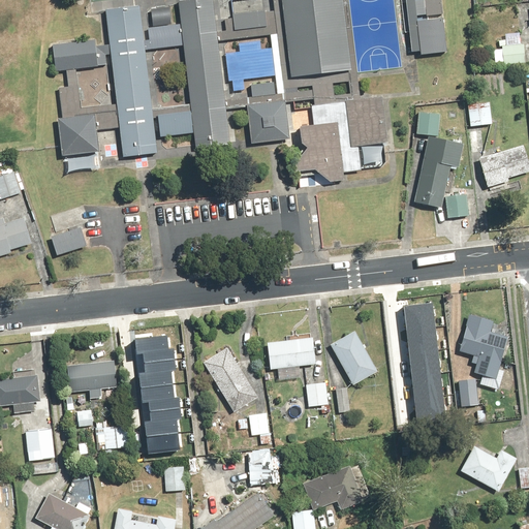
[(214,0),(176,0),(192,146),(230,142),(214,0)]
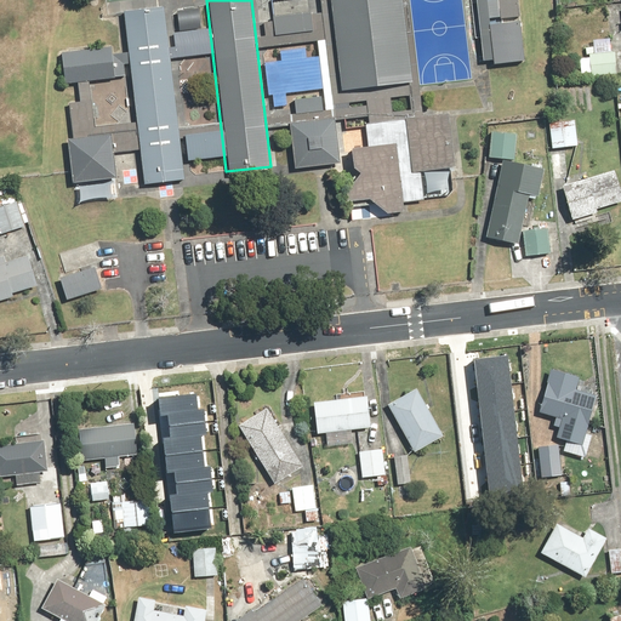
[(399,0),(359,0),(322,4),(330,90),(409,81),(399,0)]
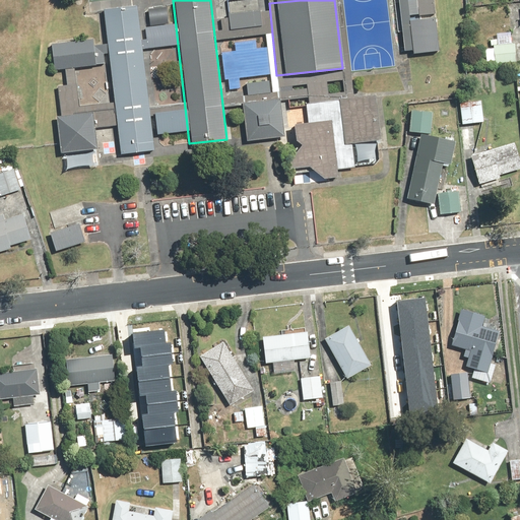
[(136,5),(99,9),(115,155),(152,151),(136,5)]
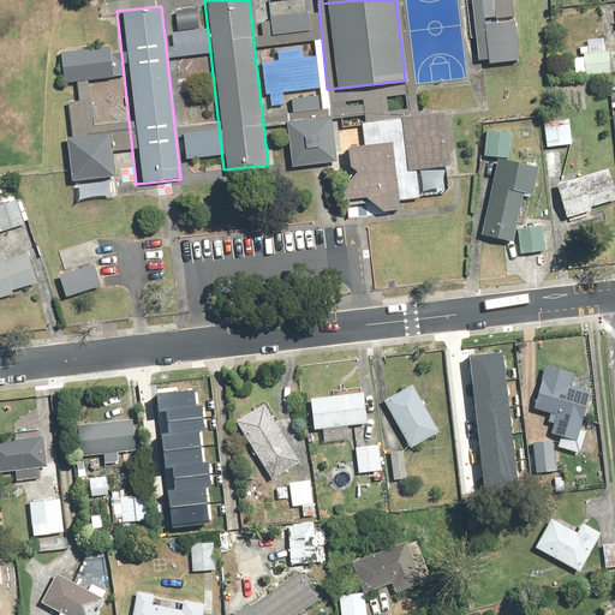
[(514,18),(483,22),(489,69),(519,65),(514,18)]
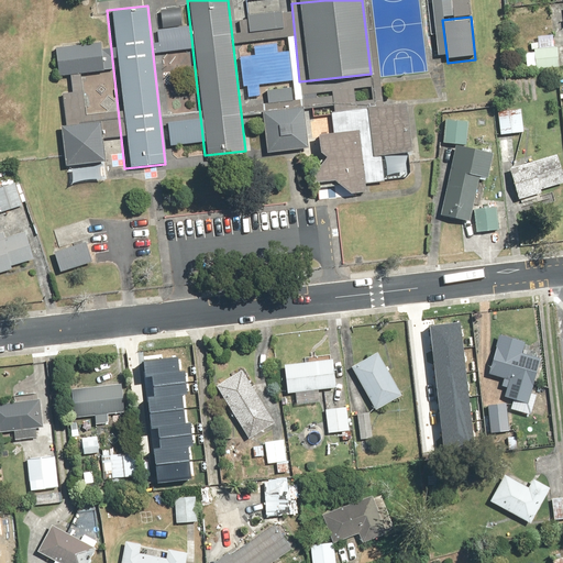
[(538,66),(538,68),(560,69),(561,47),(555,47),(555,35),(540,35),(540,44),(532,44),(532,51),(537,51),(537,54),(529,53),(529,66),(538,66)]
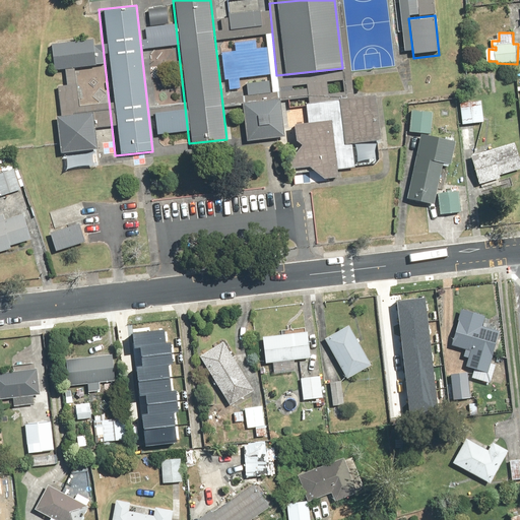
[(92,40),(51,44),(54,74),(95,69),(92,40)]
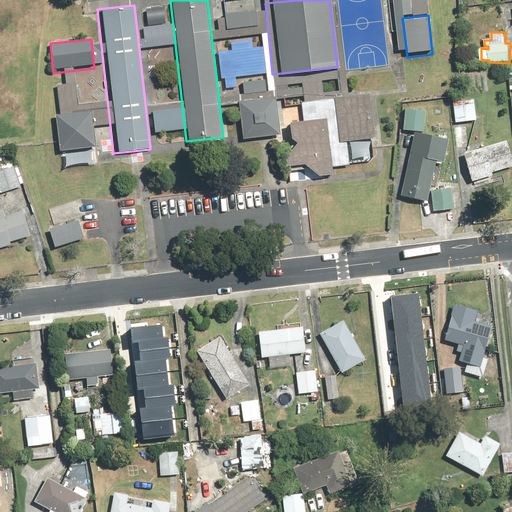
[(369,92),(305,99),(308,122),(290,128),(292,164),(306,181),(334,181),(330,143),(374,138),(369,92)]
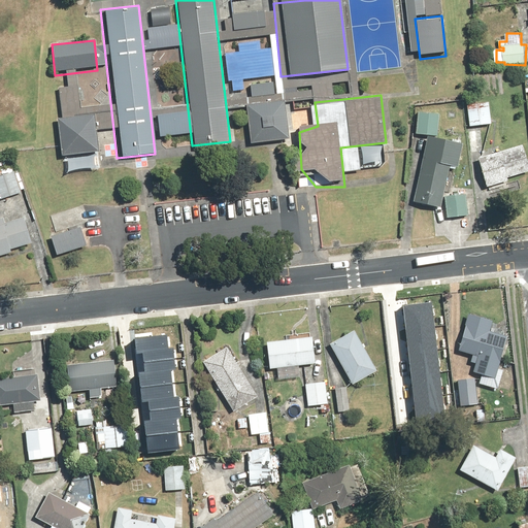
[(287,97),(244,101),(249,144),(292,140),(287,97)]
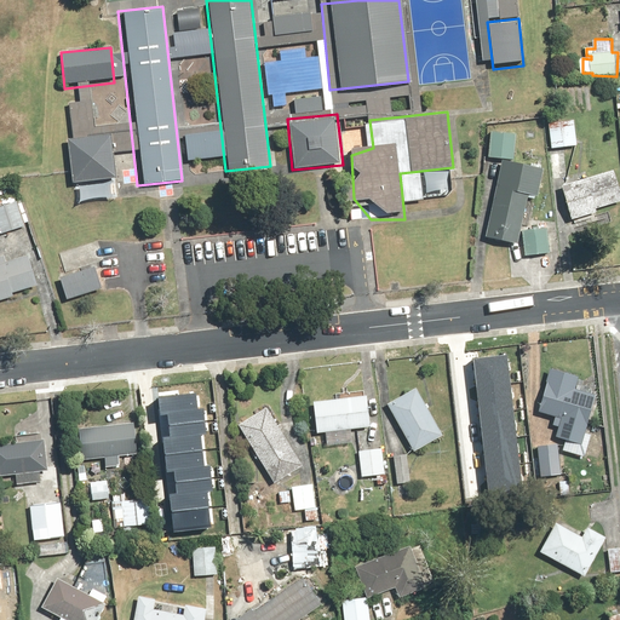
[(552,124),(555,148),(579,147),(578,121),(552,124)]
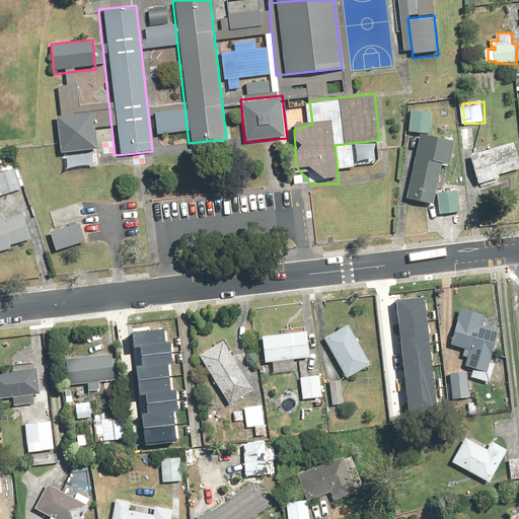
[(93,107),(53,112),(58,157),(98,152),(93,107)]
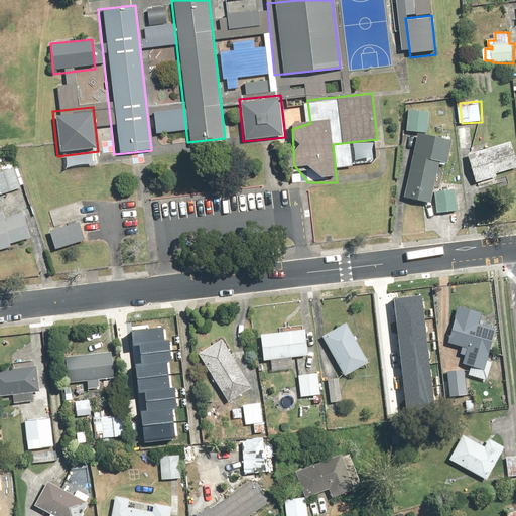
[(432,111),(409,110),(408,132),(431,133),(432,111)]
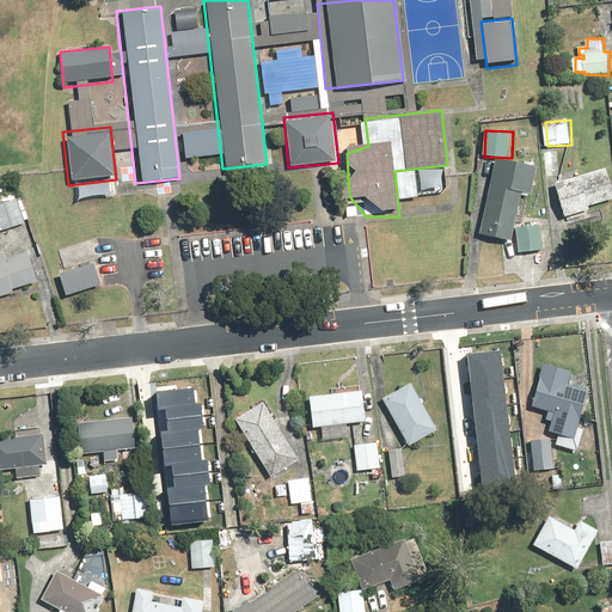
[(539,167),(499,158),(482,236),(513,242),(524,193),(533,195),(539,167)]
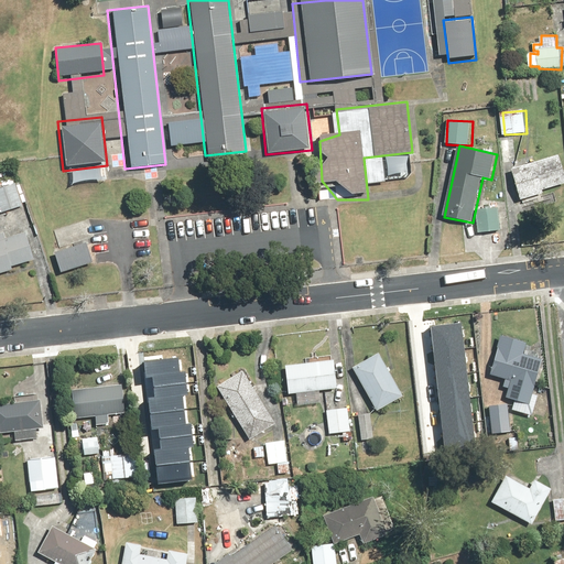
[(563,183),(563,159),(563,154),(513,169),(523,203),(546,195),(544,190),(563,183)]
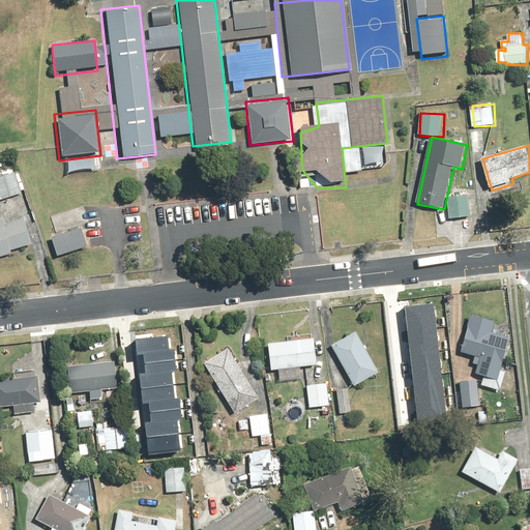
[(17,171),(0,176),(0,193),(2,201),(24,194),(17,171)]
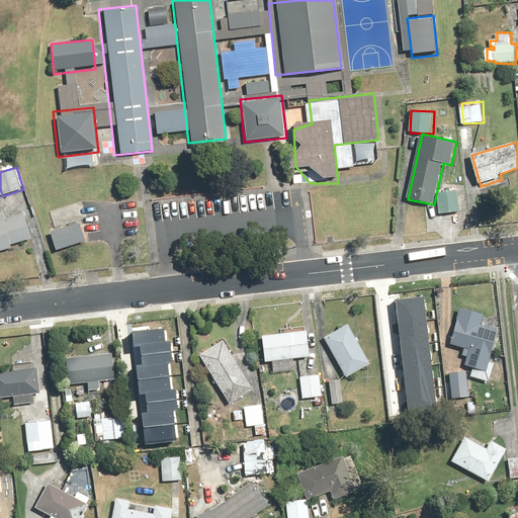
[(0,252),(14,249),(13,245),(34,239),(27,212),(8,219),(7,213),(0,214),(0,252)]
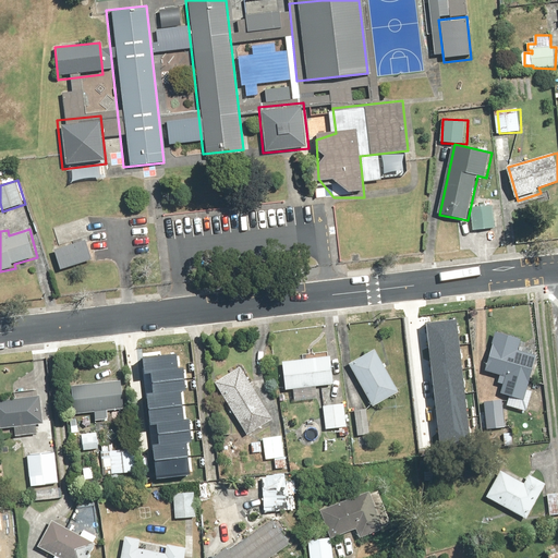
[(94,261),(88,240),(56,250),(62,269),(94,261)]
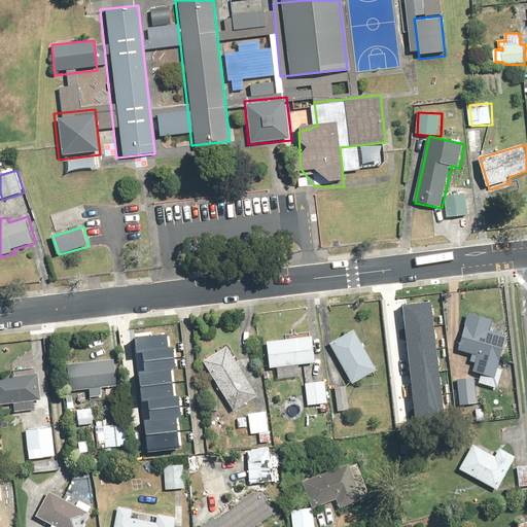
[(402,306),(417,423),(445,420),(430,303),(402,306)]
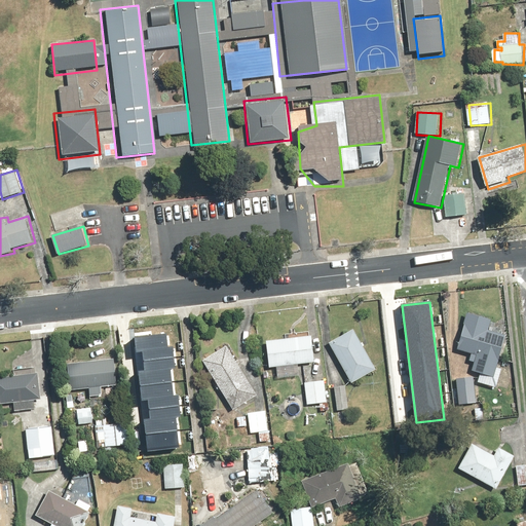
[(498,321),(470,312),(458,350),(479,355),(474,372),(481,374),(479,383),(499,388),(504,368),(499,367),(509,335),(503,334),(504,330),(496,327),(498,321)]
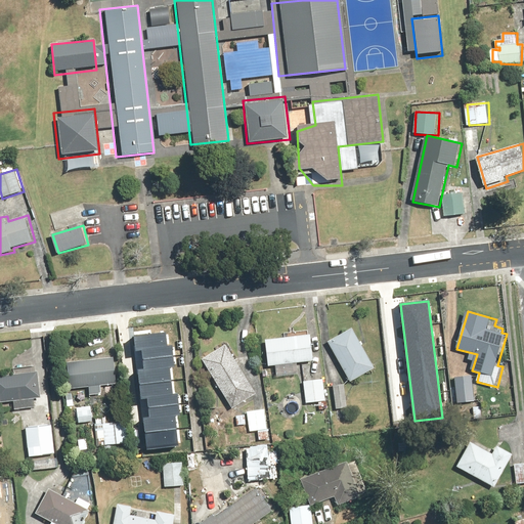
[(354,328),(330,342),(351,382),(377,367),(354,328)]
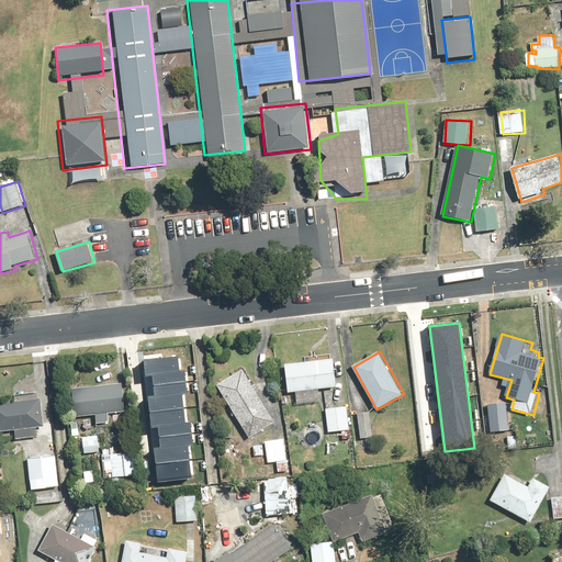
[(305,362),(288,363),(290,393),(298,392),(298,403),(322,402),(321,389),(338,388),(336,360),(327,361),(327,357),(305,359),(305,362)]
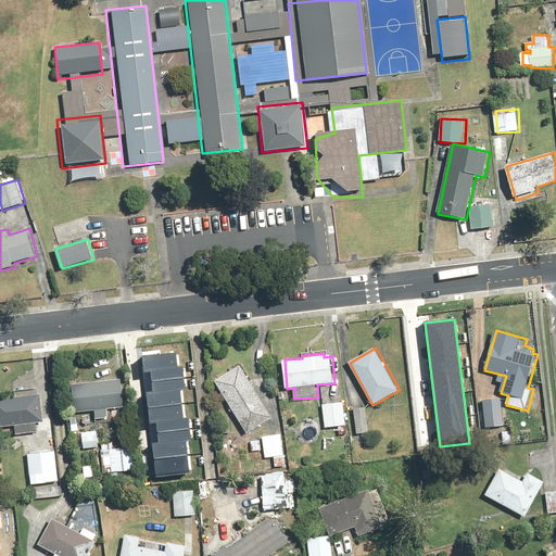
[(154,445),(158,477),(189,472),(186,442),(191,441),(189,416),(184,417),(181,391),(186,391),(184,367),(177,368),(175,354),(143,357),(144,370),(152,369),(155,392),(146,393),(149,422),(156,421),(159,445),(154,445)]
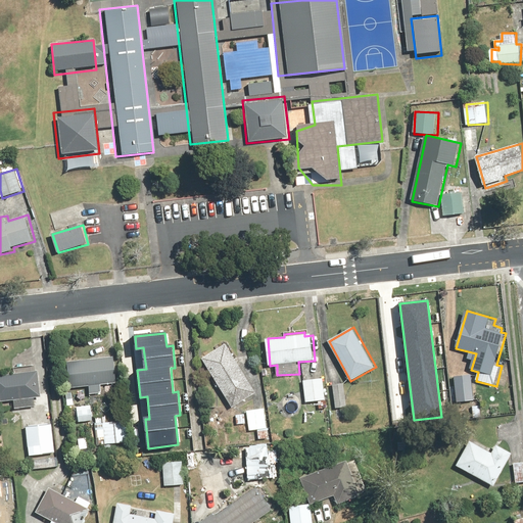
[(227,342),(203,359),(236,407),(259,391),(227,342)]
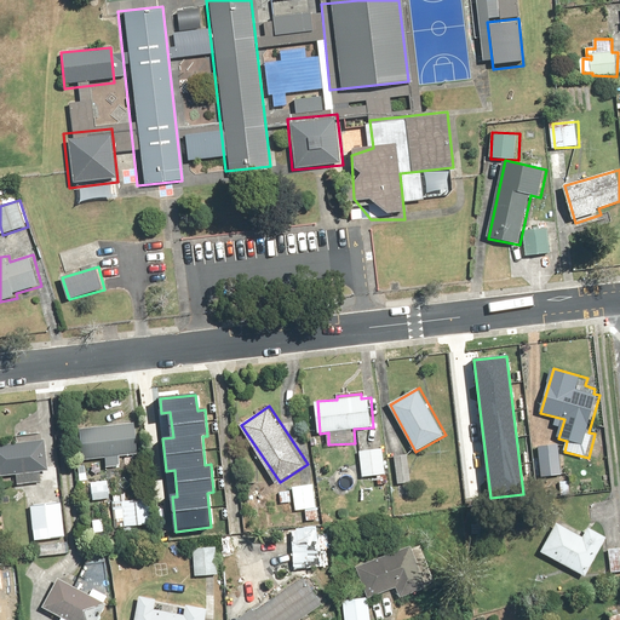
[(141,454),(137,423),(80,429),(82,459),(107,457),(108,468),(121,466),(120,455),(141,454)]
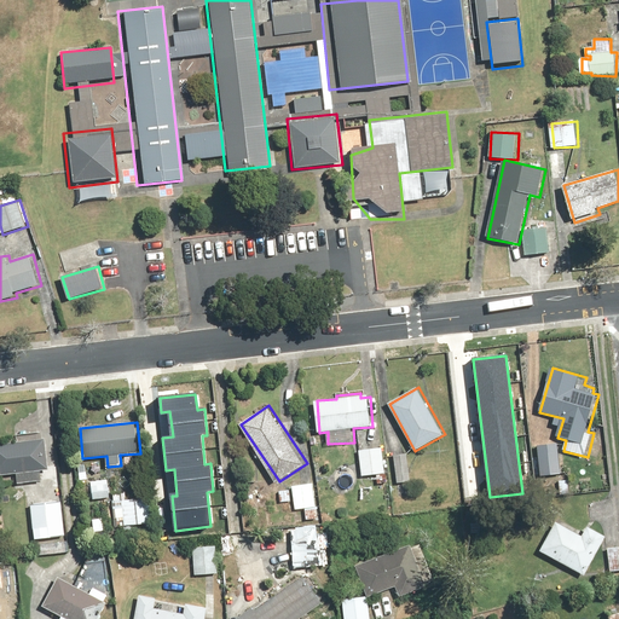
[(47,440),(0,444),(0,475),(50,472),(47,440)]
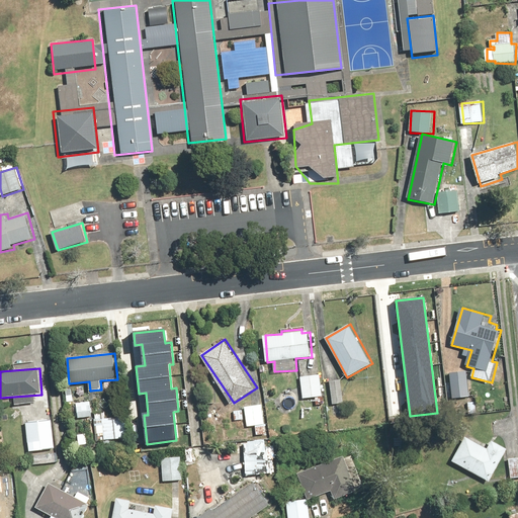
[(469,372),(451,372),(452,398),(469,398),(469,372)]
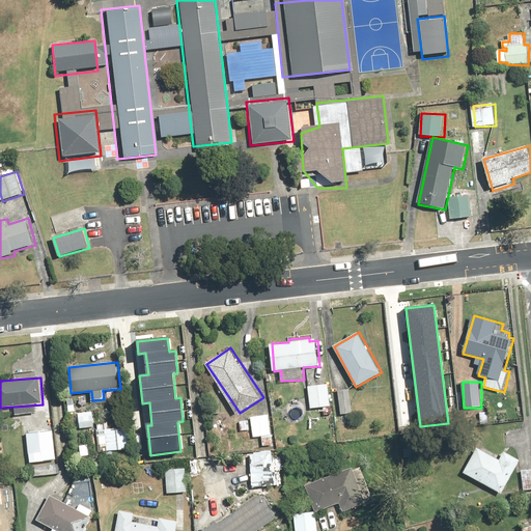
[(329,384),(310,386),(312,409),(332,407),(329,384)]
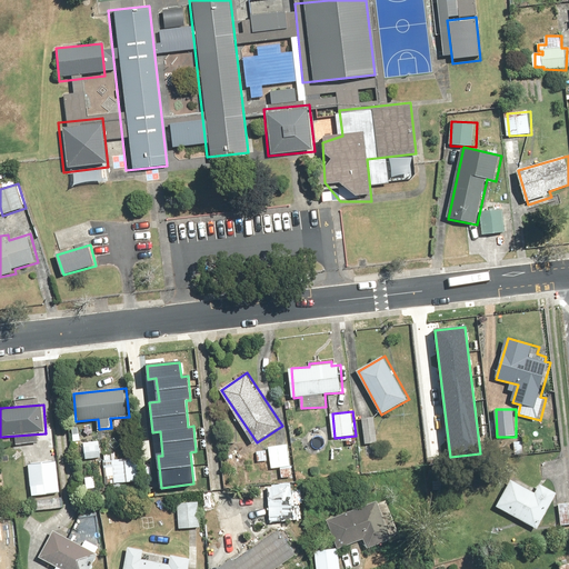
[(375,417),(363,418),(366,443),(378,442),(375,417)]
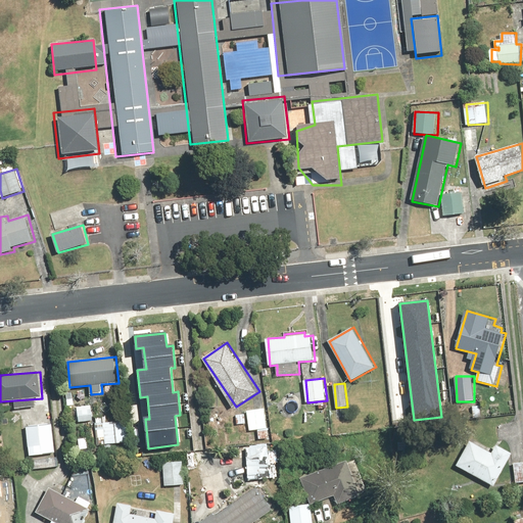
[(269,438),(266,408),(248,409),(251,431),(259,431),(259,439),(269,438)]
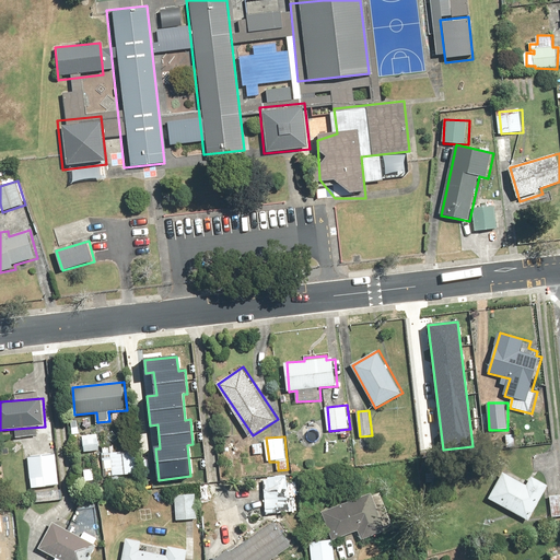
[(112,448),(102,451),(106,477),(139,473),(136,451),(112,454),(112,448)]
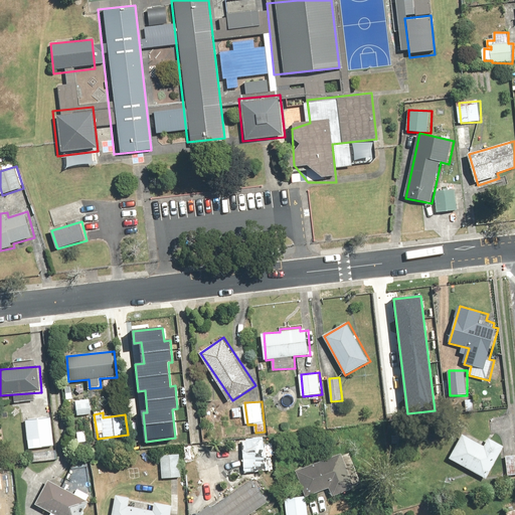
[(52,418),(26,421),(29,449),(54,446),(52,418)]
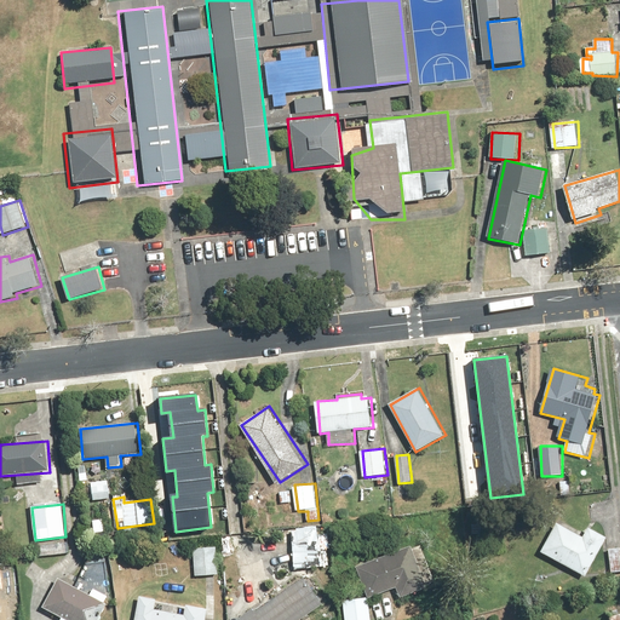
[(585,535),(561,521),(543,552),(587,578),(610,538),(590,527),(585,535)]
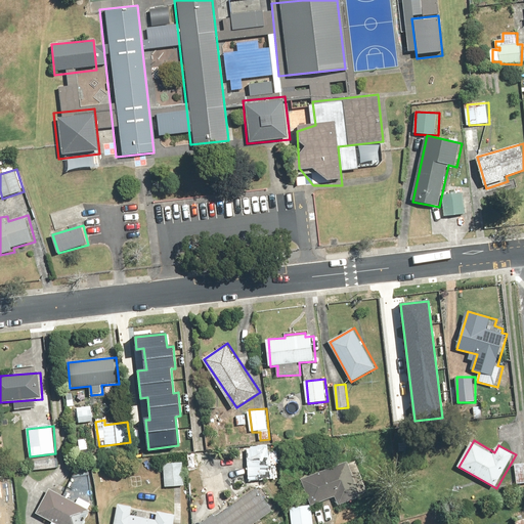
[(270,443),(248,445),(252,481),(274,479),(272,465),(279,465),(278,451),(271,452),(270,443)]
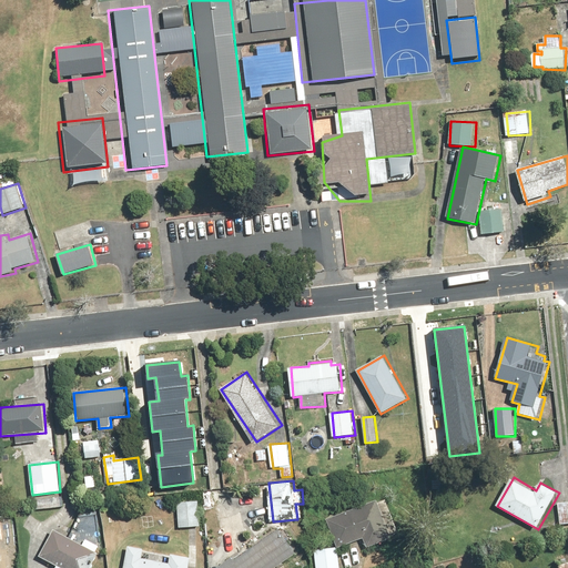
[(386,497),(328,519),(340,548),(397,526),(386,497)]
